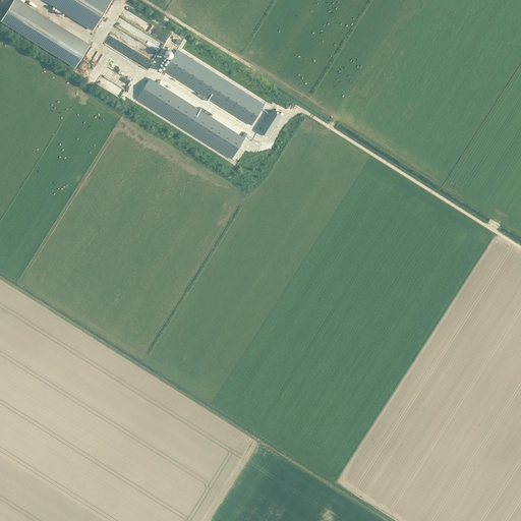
[(12,0),(1,19),(75,66),(89,45),(17,0),(12,0)]
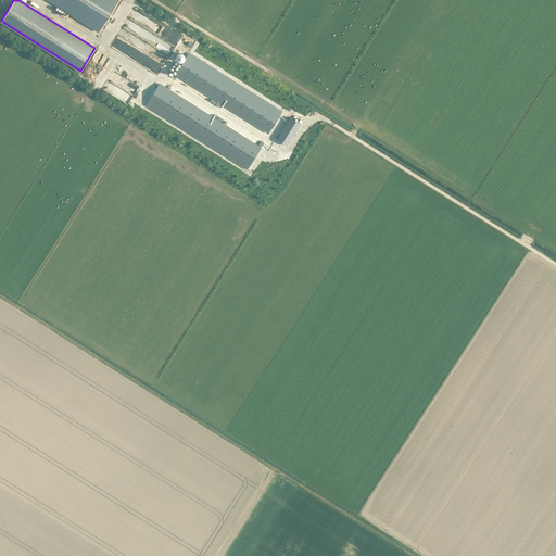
[(49,0),(67,12),(99,32),(117,0),(49,0)]
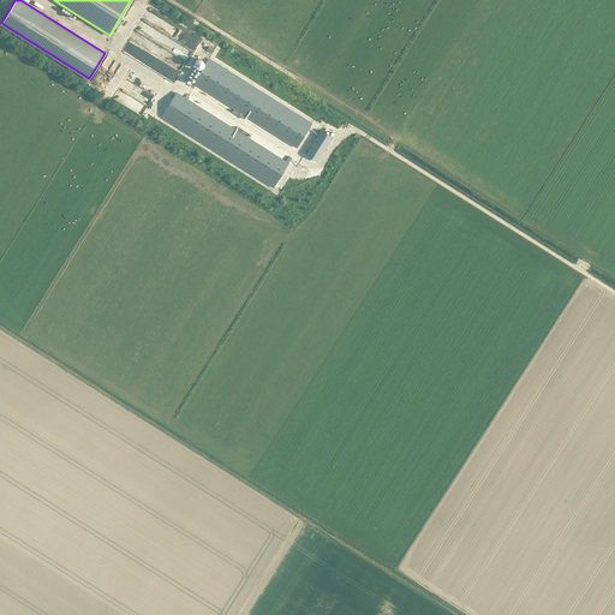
[(147,9),(143,16),(153,22),(156,15),(147,9)]
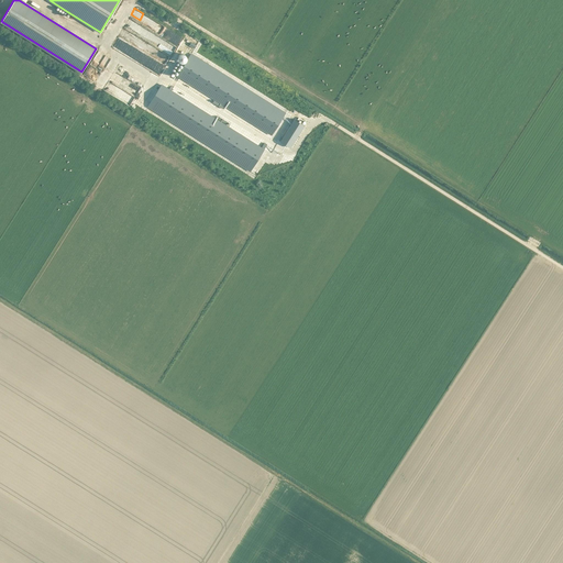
[(127,19),(124,23),(130,26),(129,28),(133,30),(132,31),(136,33),(141,25),(127,19)]
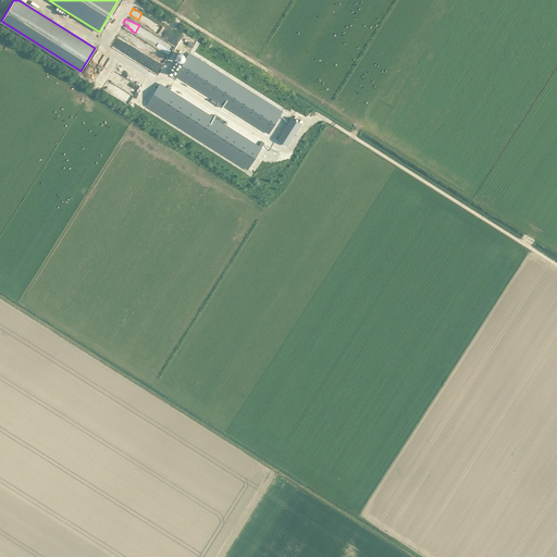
[(121,28),(116,33),(124,40),(127,37),(125,35),(126,33),(121,28)]
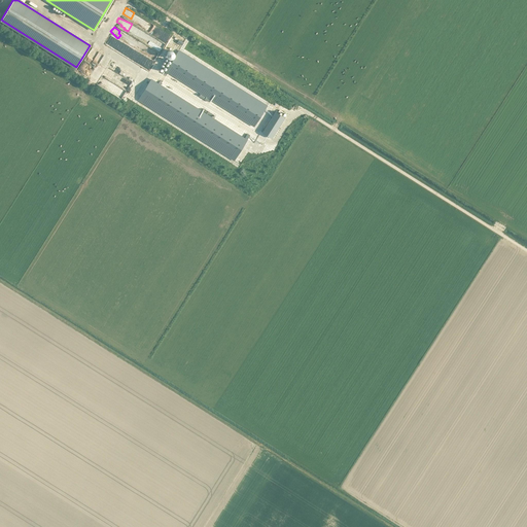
[(254,126),(267,106),(178,50),(166,70),(164,74),(166,75),(168,72),(254,126)]
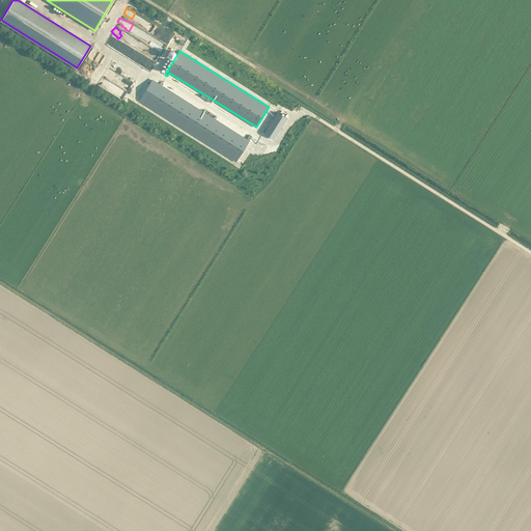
[(249,135),(246,139),(161,85),(163,82),(161,80),(159,84),(151,80),(139,100),(235,161),(249,141),(251,136),(249,135)]
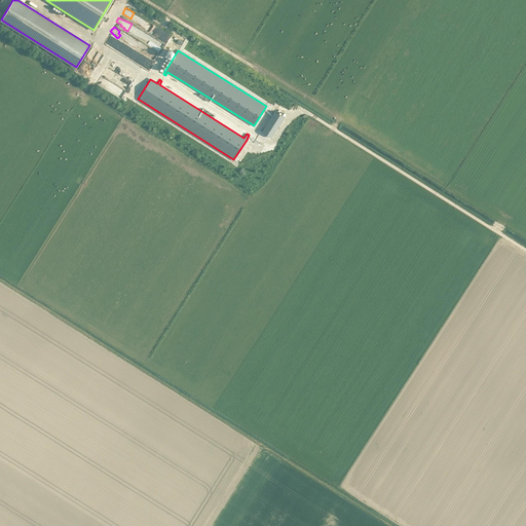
[(270,138),(284,117),(274,111),(262,132),(270,138)]
